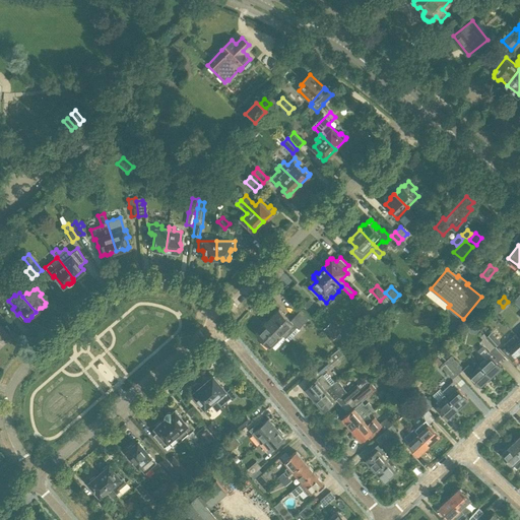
[(279,309),(268,320),(282,334),(286,338),(288,340),(300,329),(299,328),(308,319),(300,311),(290,320),(279,309)]
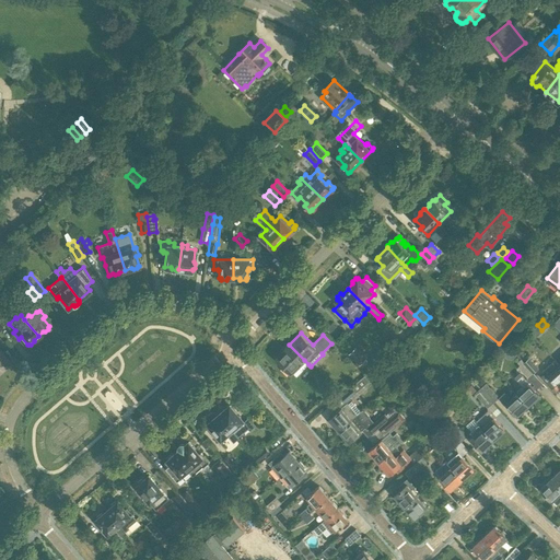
[(304,360),(289,345),(276,358),(292,373),(293,372),(298,375),(308,364),(304,360)]
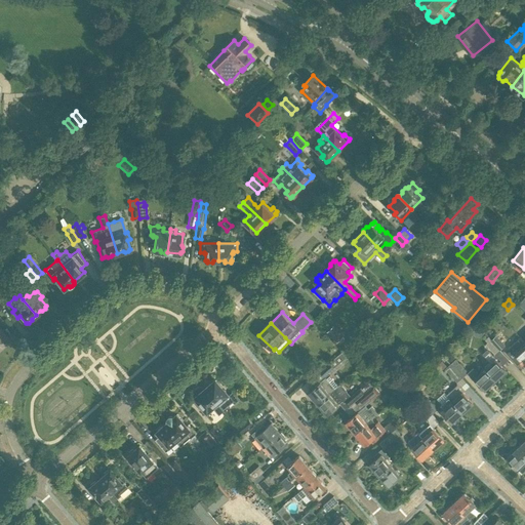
[(337,342),(344,335),(333,325),(327,332),(337,342)]
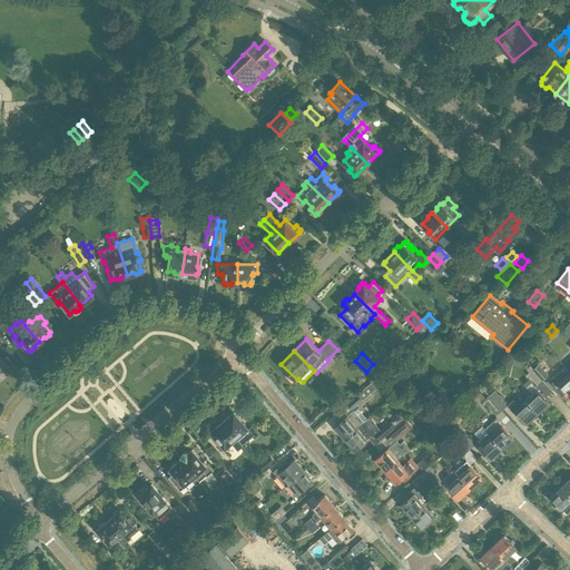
[(0,376),(10,369),(0,355),(0,376)]
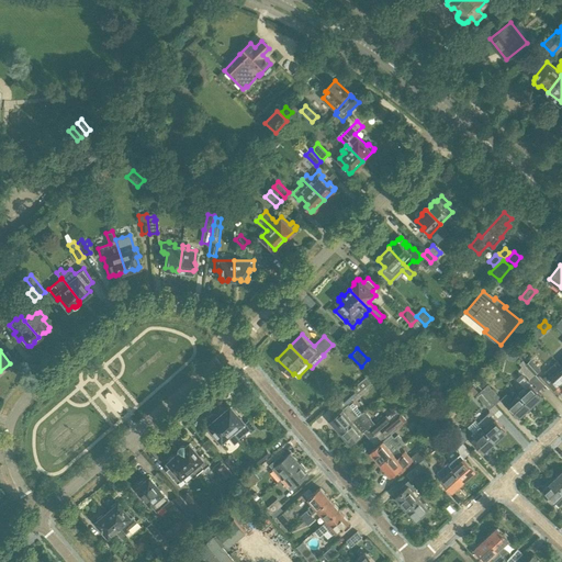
[(536,373),(541,369),(531,358),(526,363),(536,373)]
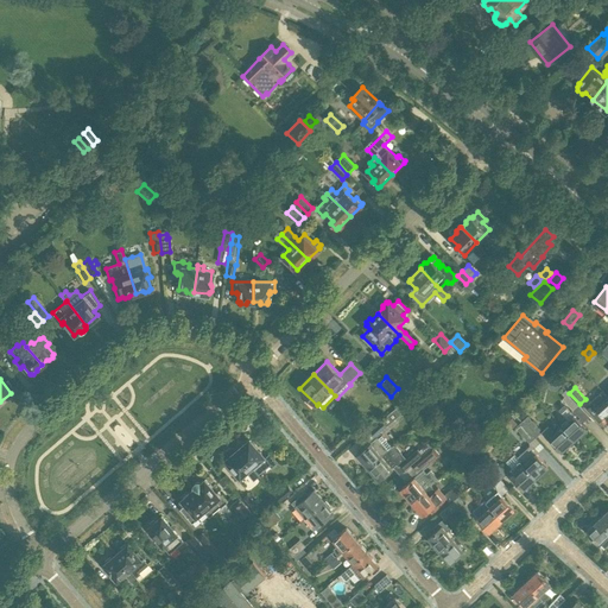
[(569,393),(567,390),(562,393),(565,397),(562,399),(572,410),(580,404),(569,393)]
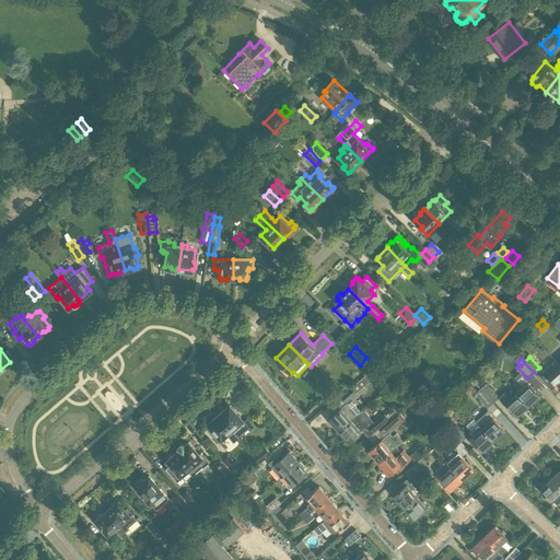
[(559,364),(556,359),(548,366),(549,368),(545,372),(549,377),(550,376),(559,387),(559,364)]
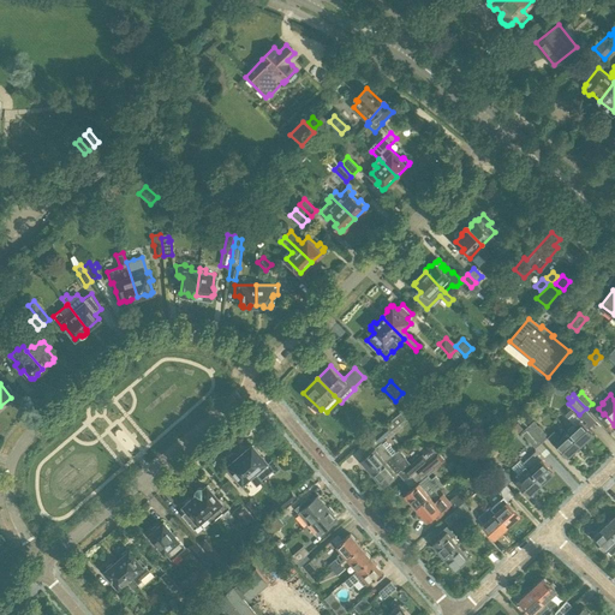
[(441,412),(431,402),(423,410),(433,419),(441,412)]
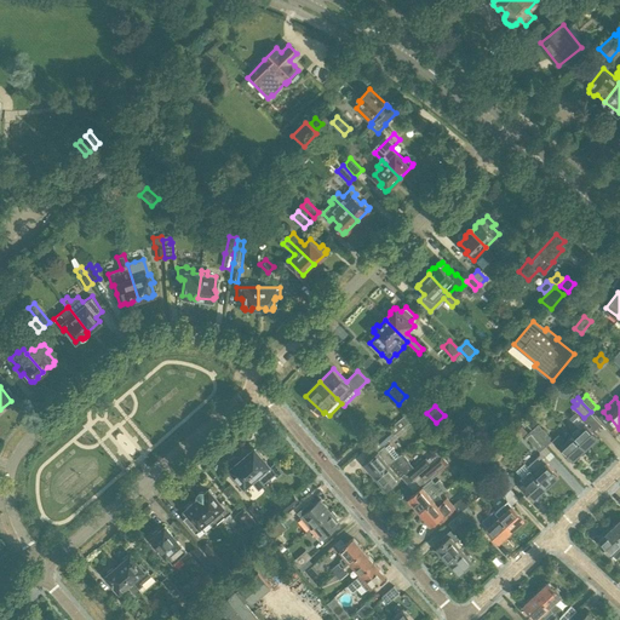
[(395,434),(409,420),(403,415),(389,429),(378,437),(384,443),(395,434)]
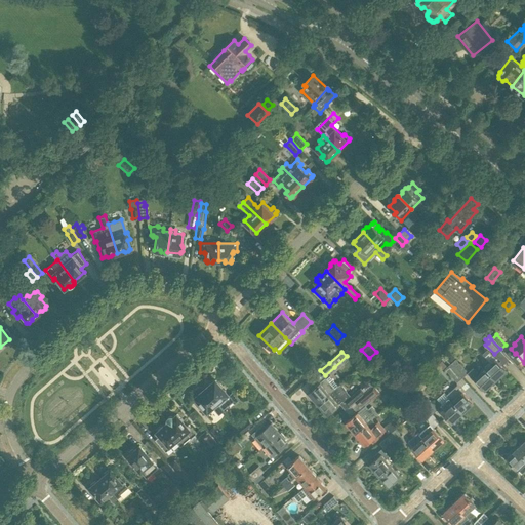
[(496,379),(507,369),(496,358),(490,352),(485,356),(491,362),(486,367),(496,379)]
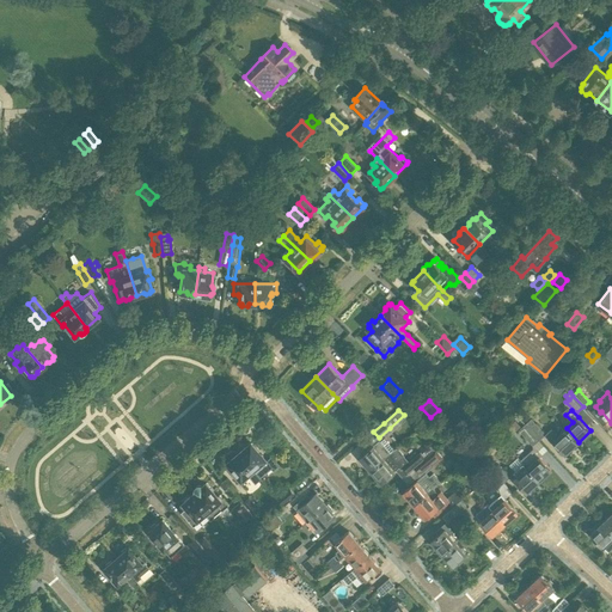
[(539,439),(545,434),(531,418),(526,423),(539,439)]
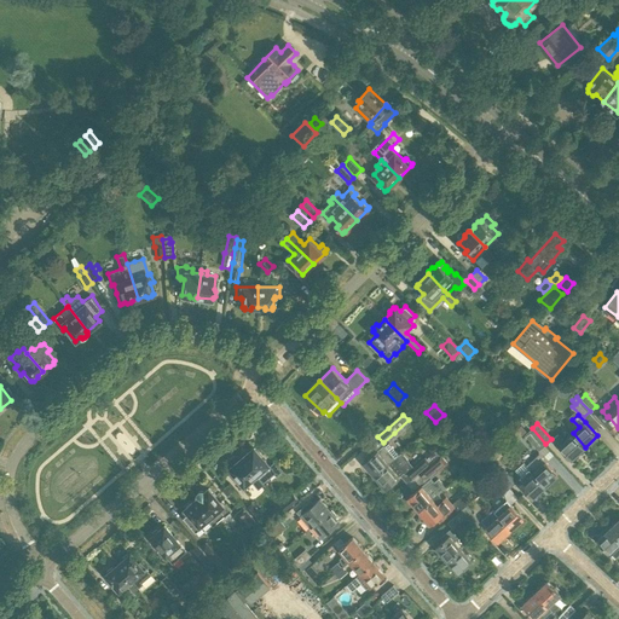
[(453,428),(446,433),(451,440),(458,435),(453,428)]
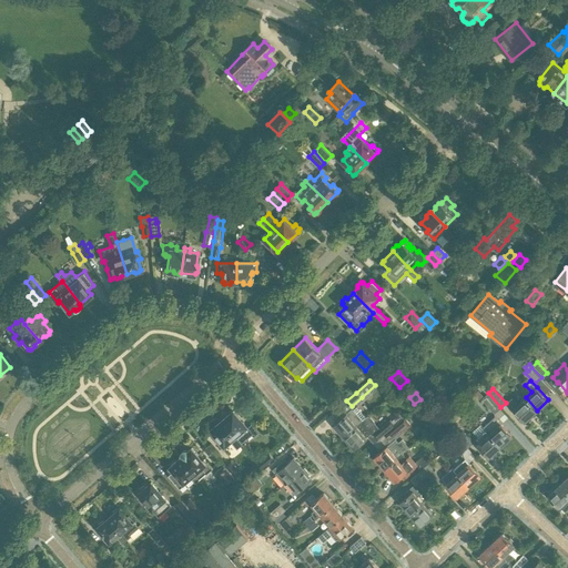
[(495,414),(500,407),(488,393),(482,399),(495,414)]
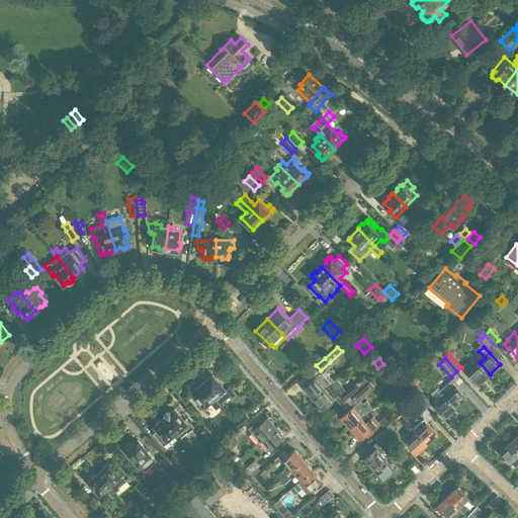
[(306,373),(314,366),(310,361),(301,368),(306,373)]
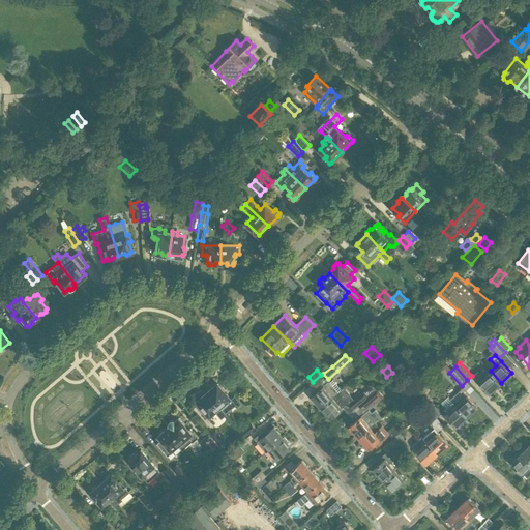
[(501,383),(491,371),(483,377),(479,373),(473,378),(478,383),(480,381),(490,392),(501,383)]
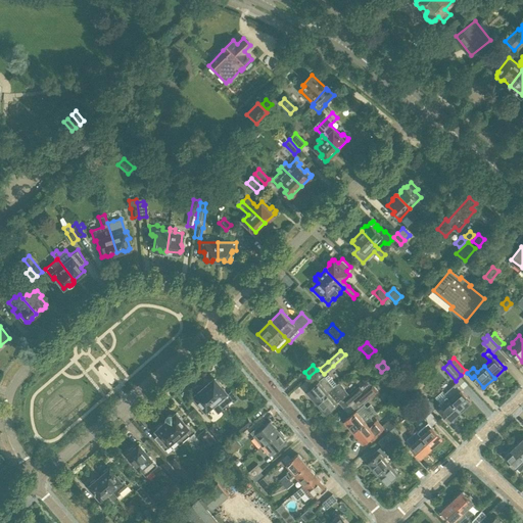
[(317,400),(333,387),(327,381),(328,380),(325,376),(307,390),(317,400)]
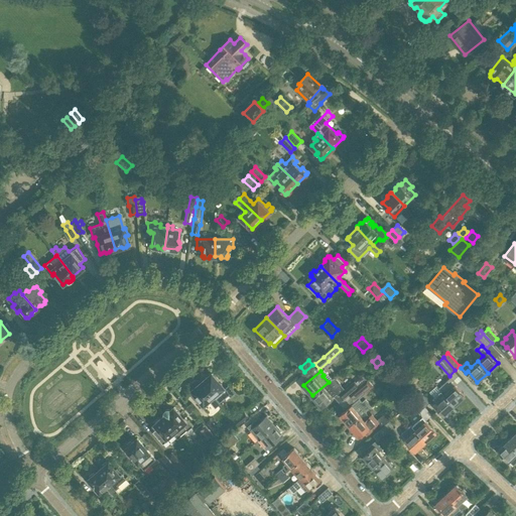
[(225,388),(213,374),(208,378),(206,377),(203,380),(203,382),(214,396),(220,402),(229,394),(231,396),(236,392),(229,384),(225,388)]
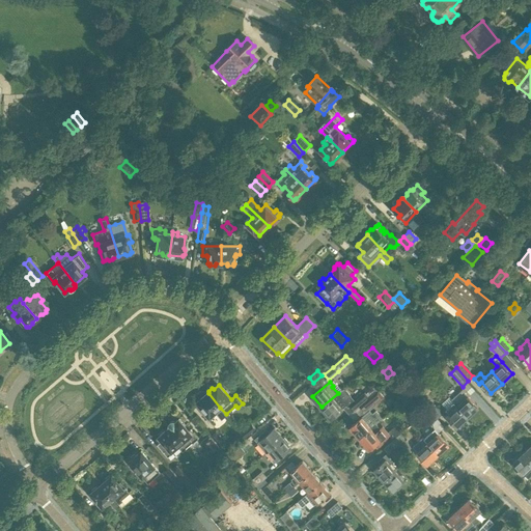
[(360,406),(378,391),(373,387),(366,393),(365,392),(355,401),(351,396),(352,395),(348,392),(345,389),(344,389),(344,388),(338,393),(322,407),(331,418),(346,404),(348,407),(350,406),(354,411),(360,407),(360,406)]
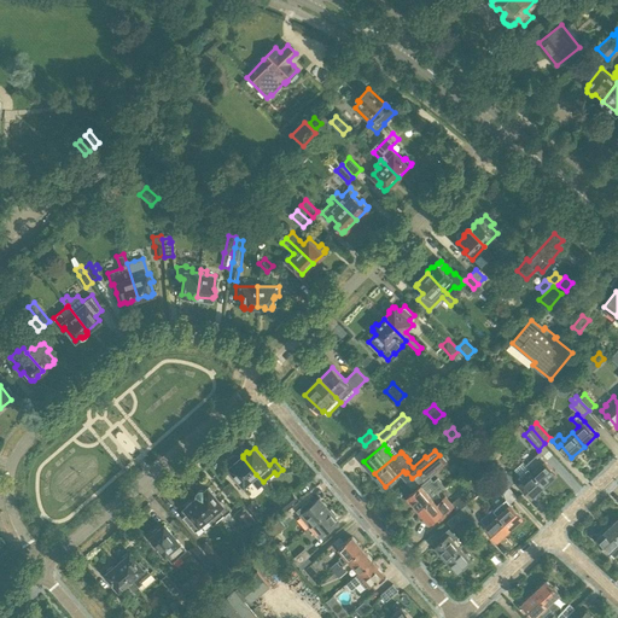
[(438,471),(448,462),(441,454),(439,455),(419,472),(419,473),(424,479),(436,468),(438,471)]
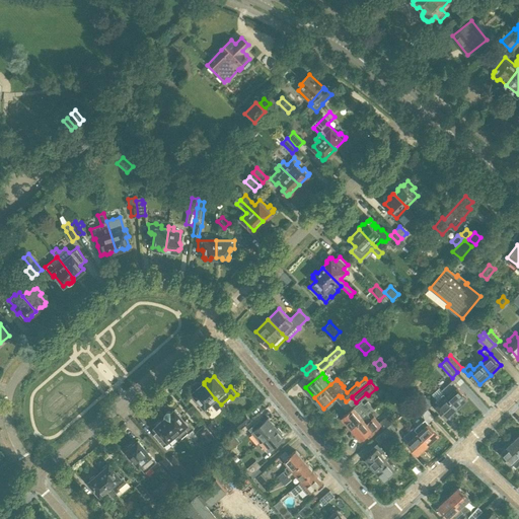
[(458,406),(468,397),(454,382),(444,391),(458,406)]
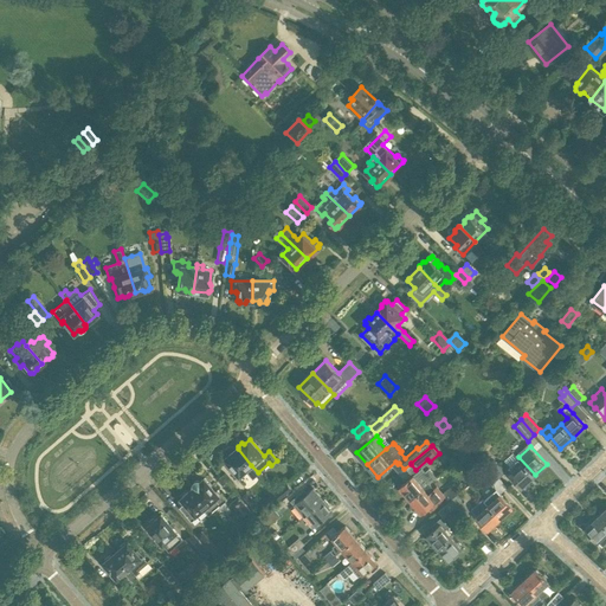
[(258,472),(251,465),(238,449),(226,459),(232,466),(230,469),(237,478),(246,470),(253,479),(259,474),(258,472)]
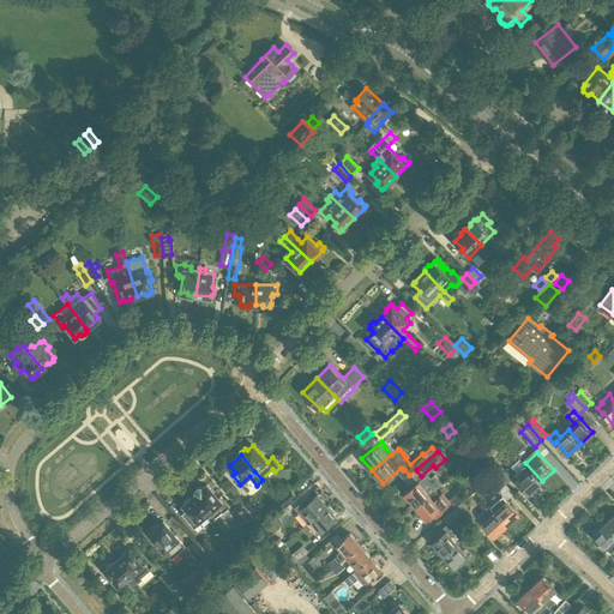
[(529,493),(542,481),(525,463),(515,474),(519,477),(515,482),(521,489),(524,487),(529,493)]
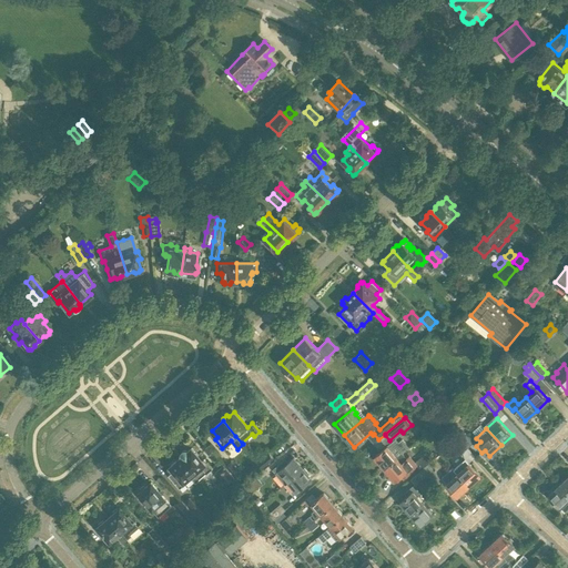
[(462,432),(459,429),(455,433),(459,437),(468,447),(474,443),(463,430),(462,432)]
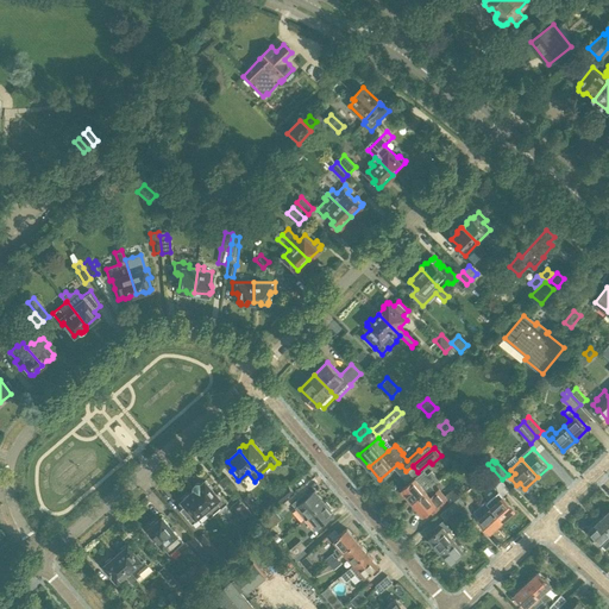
[(496,485),(502,479),(493,469),(487,475),(496,485)]
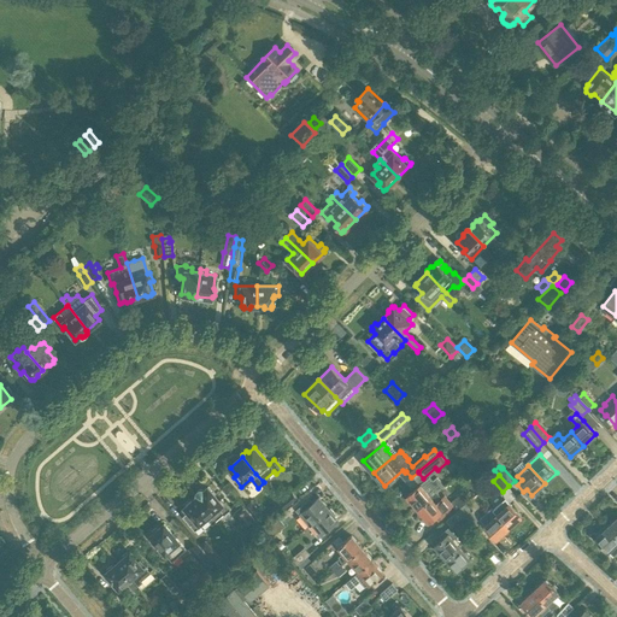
[(434,481),(430,476),(421,485),(421,483),(407,495),(418,509),(438,492),(445,486),(438,477),(434,481)]
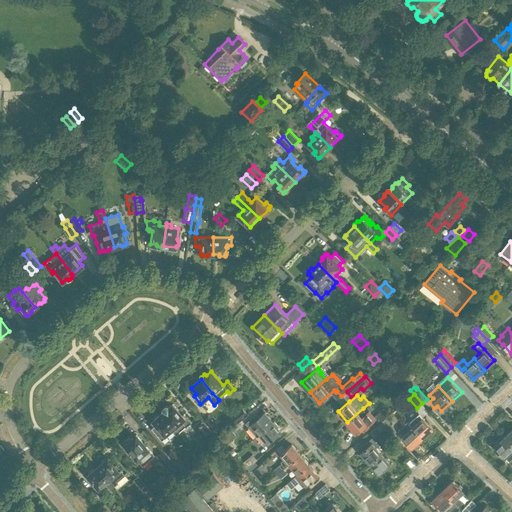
[(164,411),(163,412),(176,426),(180,431),(185,426),(186,427),(192,422),(184,413),(182,415),(173,404),(169,407),(169,406),(167,406),(166,407),(165,407),(164,408),(164,409),(164,410),(164,411)]
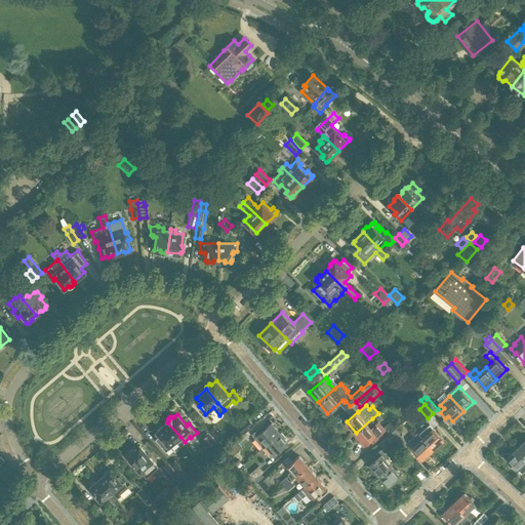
[(243,432),(253,423),(248,418),(239,427),(243,432)]
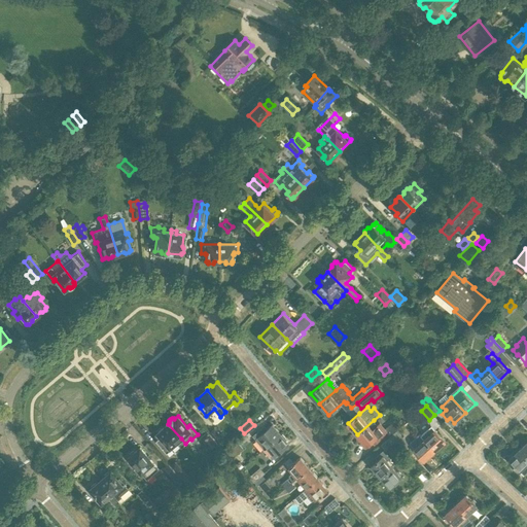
[(392,435),(397,430),(401,427),(395,420),(386,428),(380,422),(378,425),(374,420),(357,434),(366,445),(374,440),(375,442),(384,434),(388,440),(392,435)]
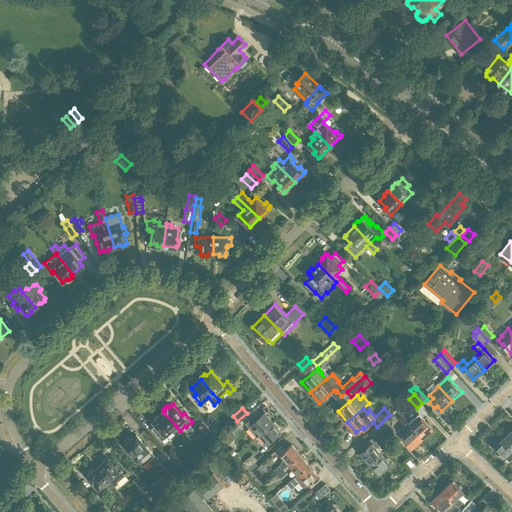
[(176,426),(163,412),(153,421),(156,424),(152,428),(162,440),(167,436),(167,435),(173,430),(177,435),(180,432),(180,431),(176,426)]
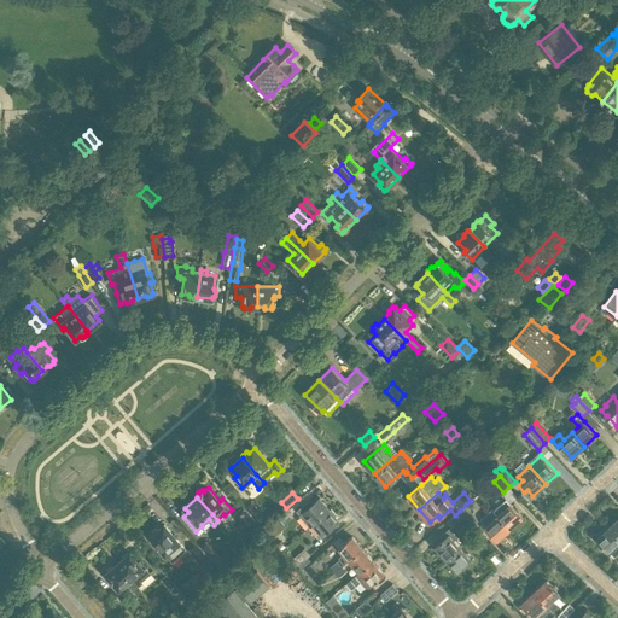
[(330,509),(320,497),(314,503),(310,499),(297,511),(310,526),(313,524),(330,509)]
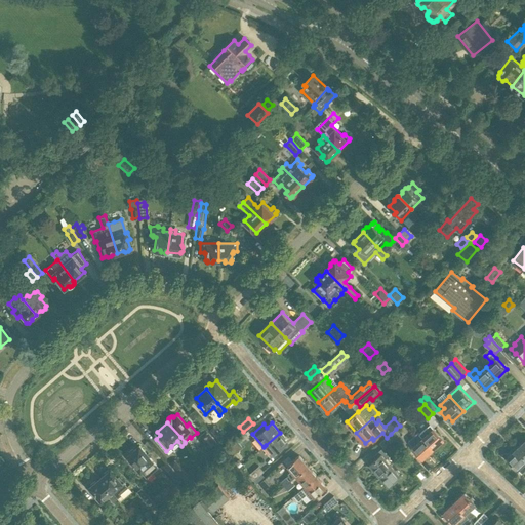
[(434,428),(431,423),(419,434),(423,437),(434,448),(444,439),(434,428)]
